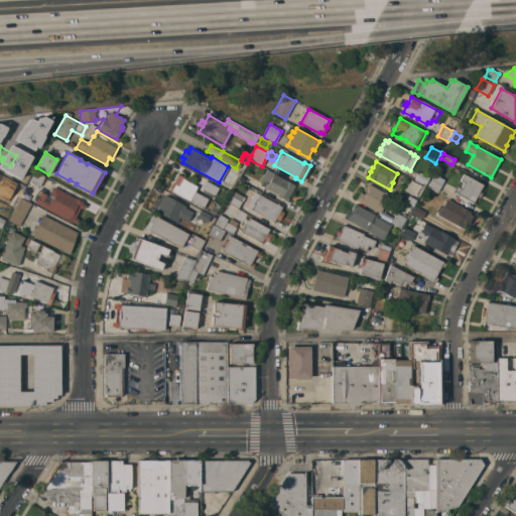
[(25,185),(12,178),(19,165),(32,172),(25,185)]
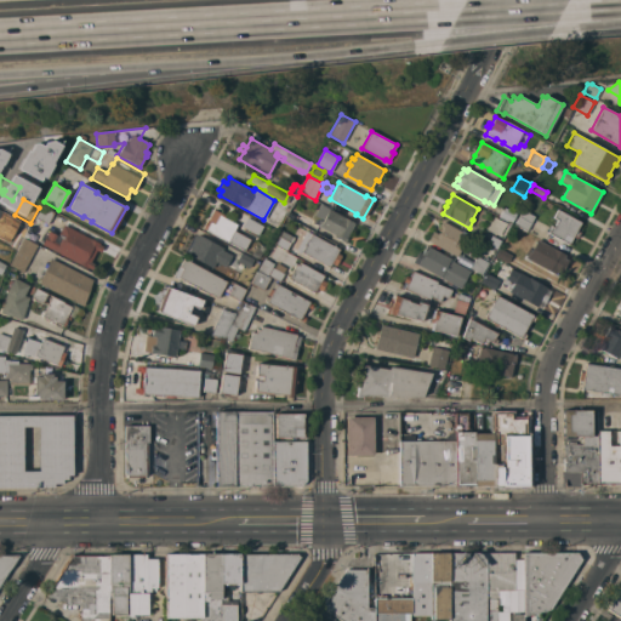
[(347,237),(348,237),(346,243),(334,235),(334,234),(317,226),(320,220),(323,221),(323,220),(314,215),(320,204),(354,223),(347,237)]
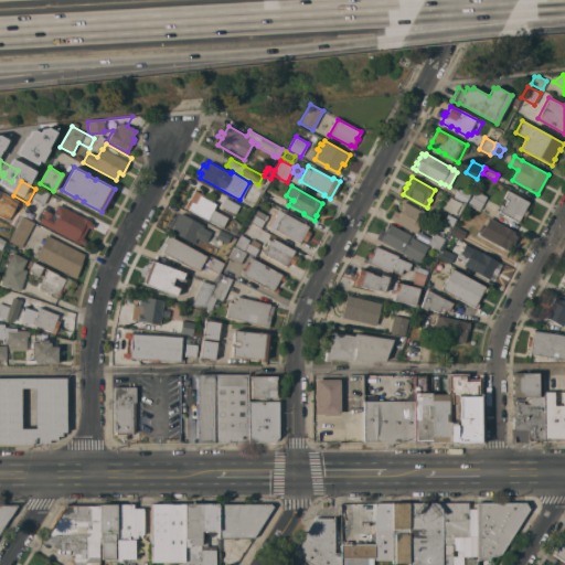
[(49,193),(43,204),(32,199),(39,188),(49,193)]
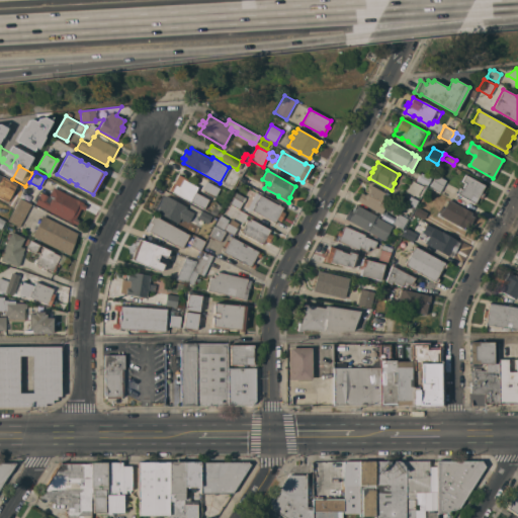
[(421,173),(431,178),(426,186),(417,181),(421,173)]
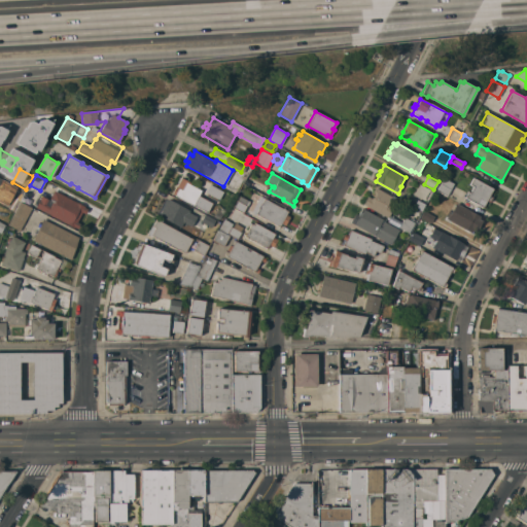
[(265,186),(260,192),(244,183),(247,177),(265,186)]
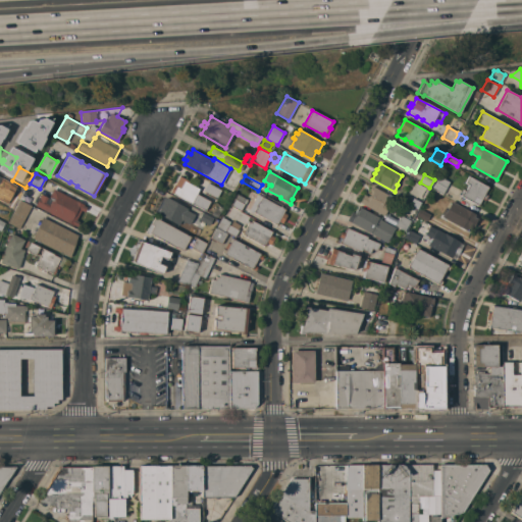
[(172,193),(172,194),(169,192),(173,185),(174,186),(178,177),(179,178),(180,176),(189,181),(188,183),(199,189),(197,194),(210,201),(205,210),(172,193)]
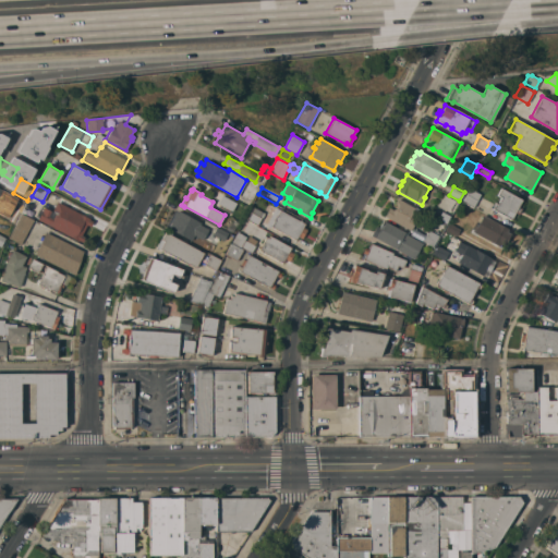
[(473,207),(462,202),(470,189),(480,194),(473,207)]
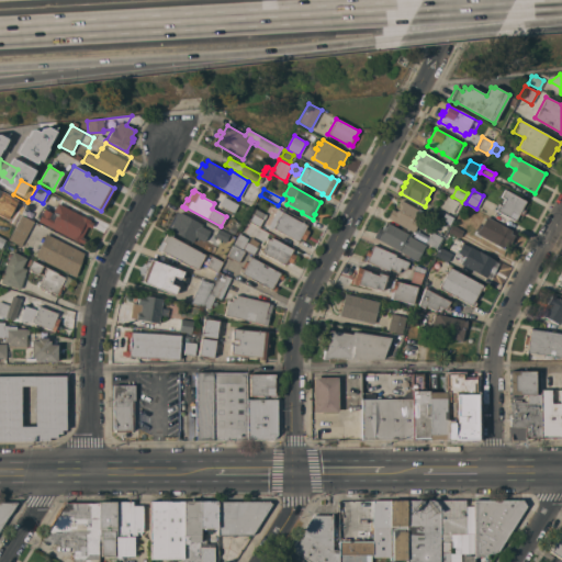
[(526,201),(525,202),(526,203),(524,208),(523,208),(521,209),(525,211),(521,216),(518,214),(518,215),(519,215),(516,221),(515,221),(495,211),(498,204),(501,205),(504,199),(501,197),(504,190),(526,201)]
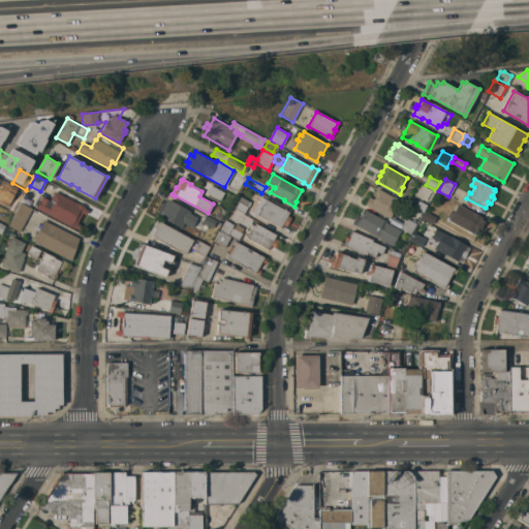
[(223,193),(220,200),(207,192),(210,186),(223,193)]
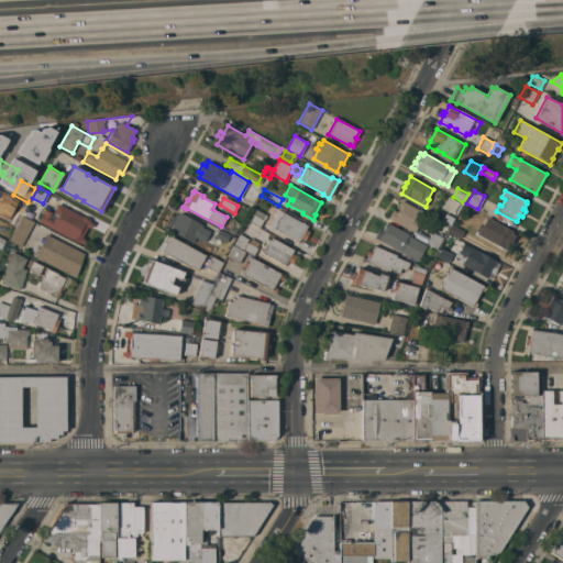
[(393,210),(396,212),(397,211),(398,210),(400,208),(398,206),(400,201),(404,201),(418,210),(414,218),(420,221),(414,233),(388,218),(393,210)]
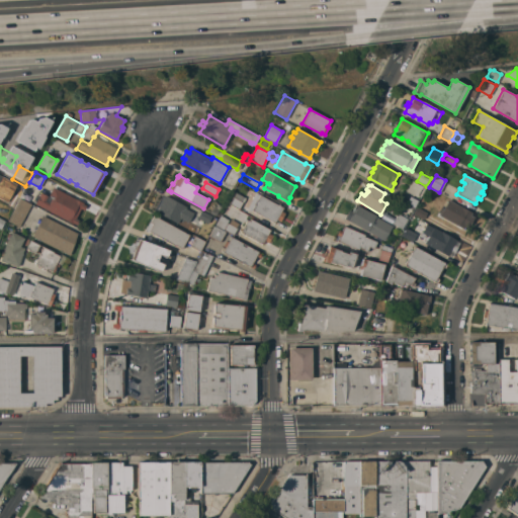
[(40,192),(48,196),(53,187),(83,203),(82,203),(86,205),(83,210),(80,208),(75,219),(78,220),(76,225),(73,223),(72,224),(34,203),(40,192)]
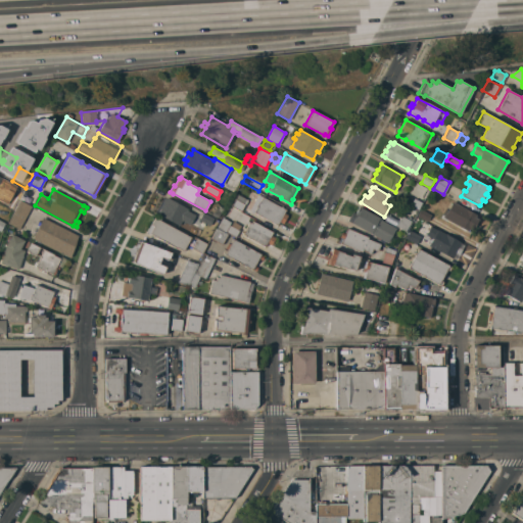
[(7,193),(17,198),(12,209),(2,203),(7,193)]
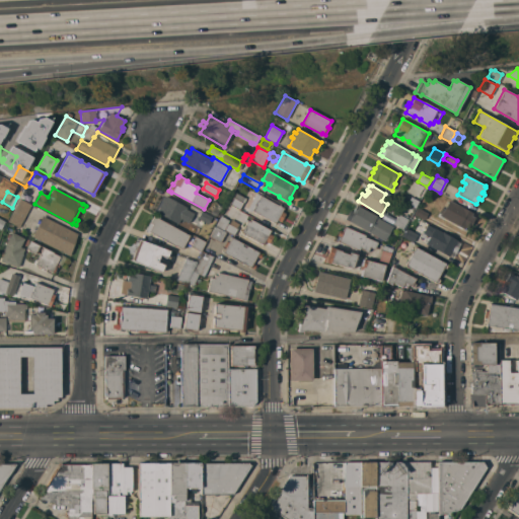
[(245,199),(243,203),(242,203),(238,210),(229,205),(232,198),(234,193),(245,199)]
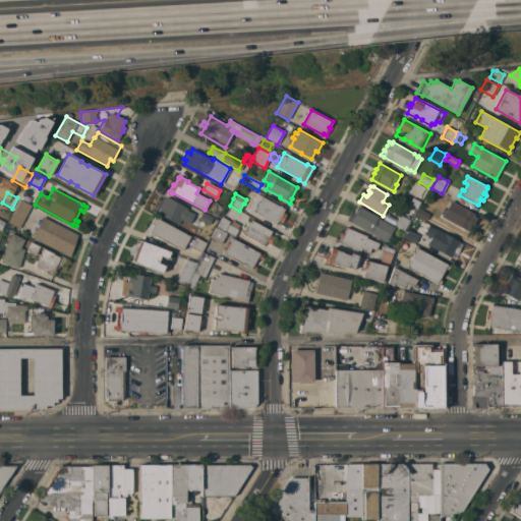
[(284,209),(282,213),(286,215),(282,223),(278,221),(276,225),(248,210),(256,193),(284,209)]
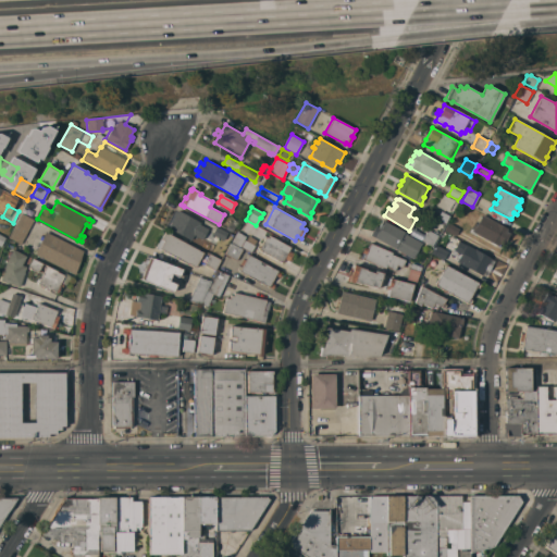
[(227,233),(223,240),(212,235),(213,233),(208,230),(202,239),(201,239),(201,240),(194,237),(192,240),(168,227),(169,227),(165,226),(172,214),(173,215),(175,211),(176,212),(177,210),(200,222),(199,224),(201,225),(205,220),(217,226),(217,227),(227,233)]
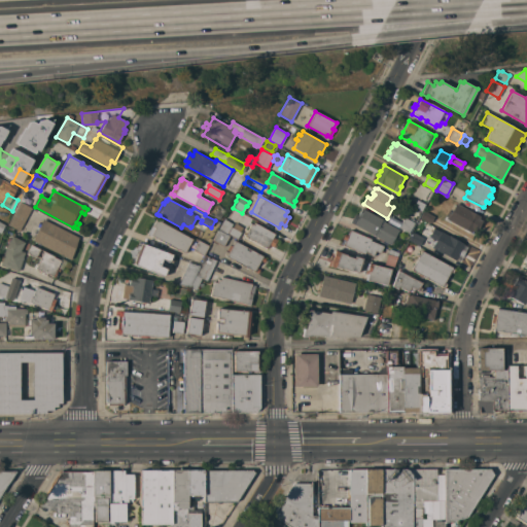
[(8,225),(21,203),(31,208),(19,231),(8,225)]
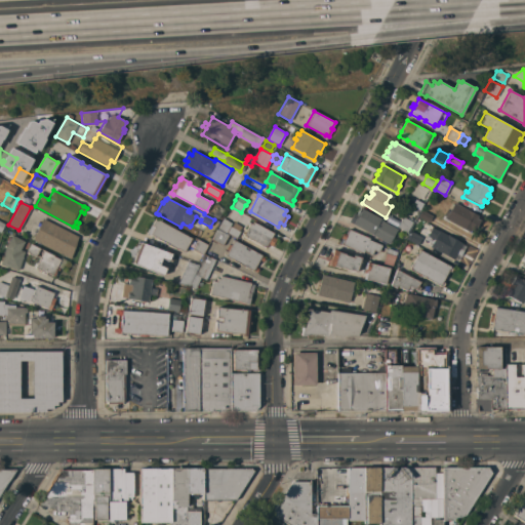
[(414,208),(417,202),(422,204),(419,210),(414,208)]
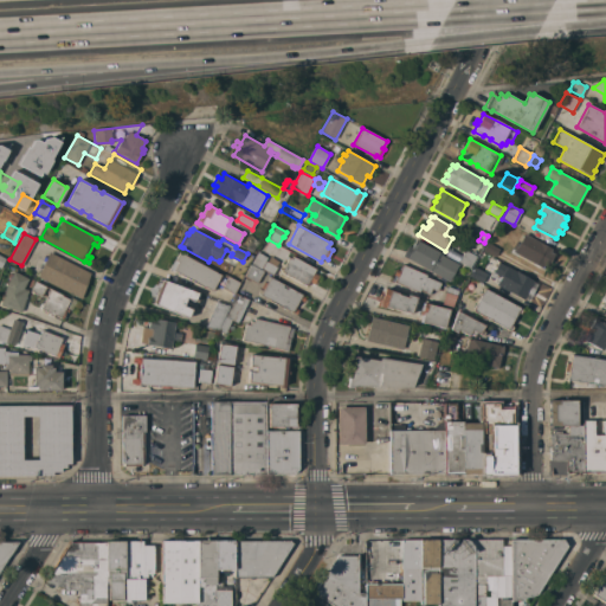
[(550,251),(554,255),(547,268),(543,265),(541,268),(514,252),(524,233),(552,249),(550,251)]
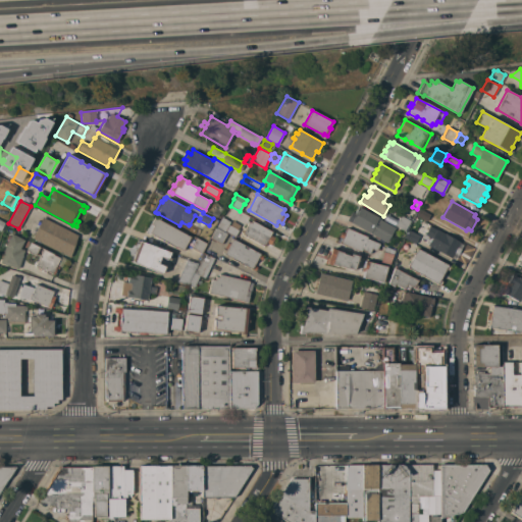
[(352,211),(354,213),(358,206),(379,217),(378,218),(395,227),(386,243),(347,220),(352,211)]
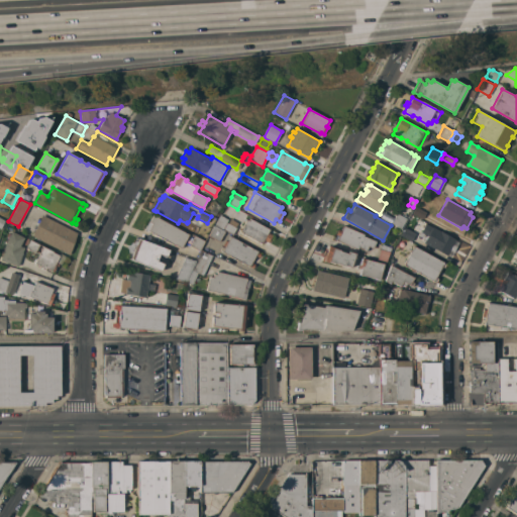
[(426,212),(422,219),(411,213),(415,207),(426,212)]
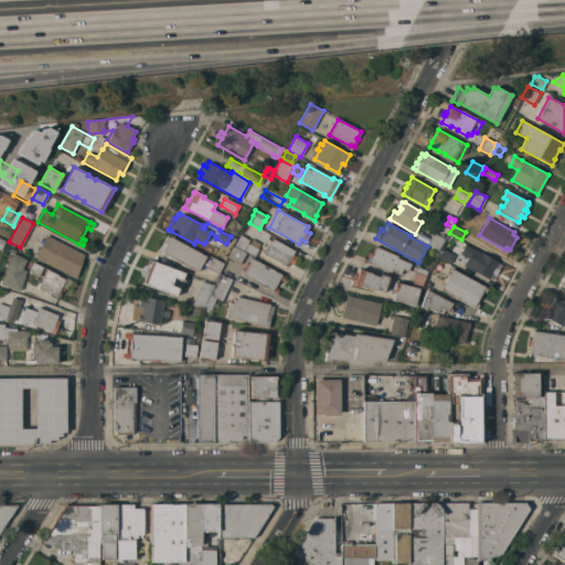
[(427,244),(437,227),(446,233),(444,238),(438,249),(427,244)]
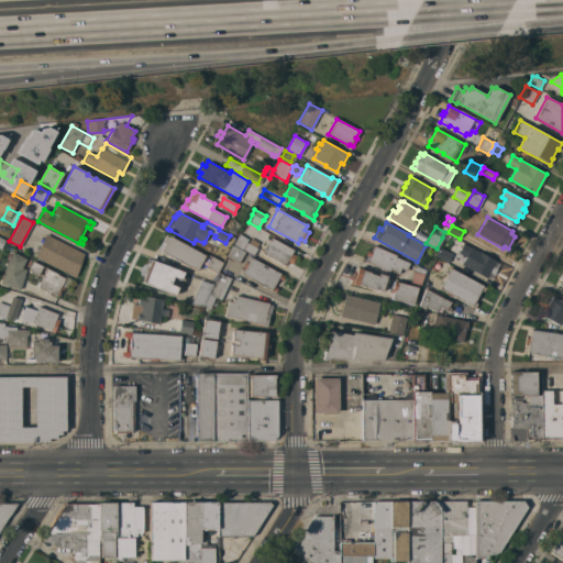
[(84,253),(76,277),(34,257),(45,234),(84,253)]
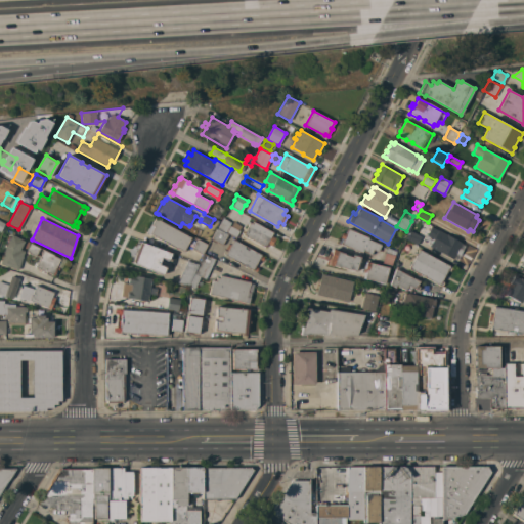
[(190,237),(183,252),(167,246),(168,244),(146,232),(150,224),(151,224),(155,218),(190,237)]
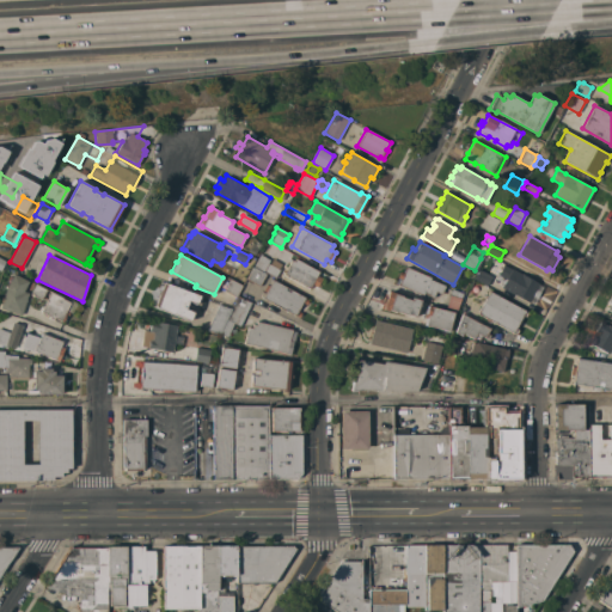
[(261,255),(270,261),(268,263),(270,264),(274,259),(281,264),(279,269),(280,270),(275,277),(255,267),(261,255)]
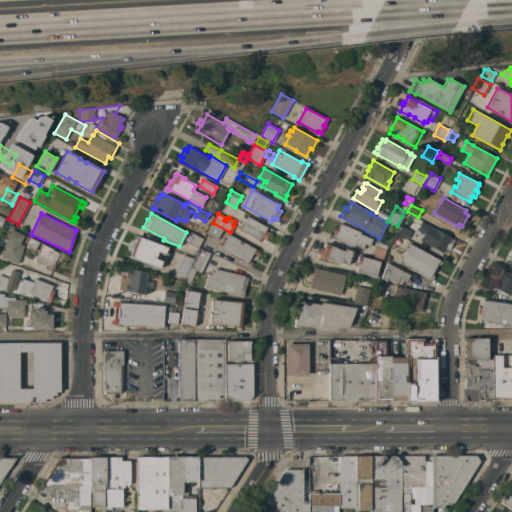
[(244,217),(246,218),(247,216),(267,227),(265,231),(268,233),(265,240),(261,238),(259,242),(237,230),(244,217)]
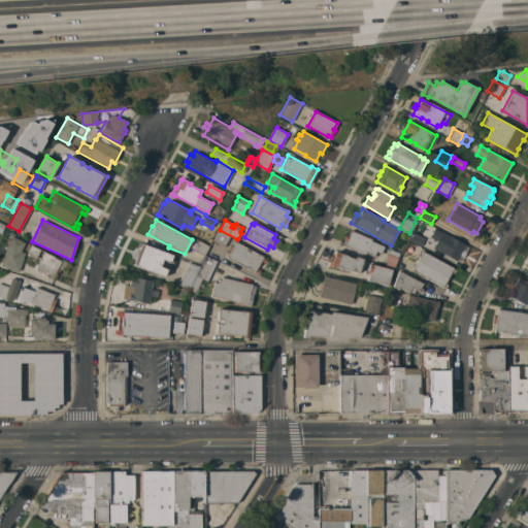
[(408,241),(411,235),(413,232),(414,232),(416,228),(420,231),(418,235),(425,238),(420,246),(408,241)]
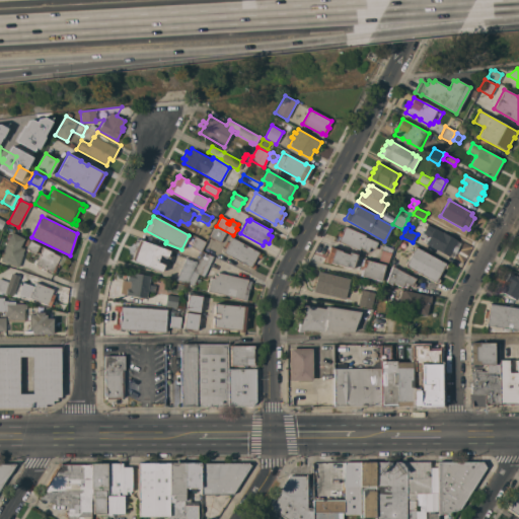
[(457,240),(456,241),(460,243),(452,257),(449,255),(448,256),(425,243),(427,240),(420,237),(427,225),(434,228),(434,227),(457,240)]
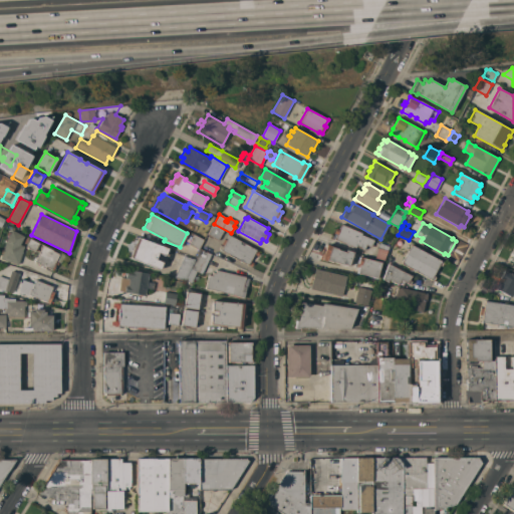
[(213,224),(224,230),(218,240),(207,234),(213,224)]
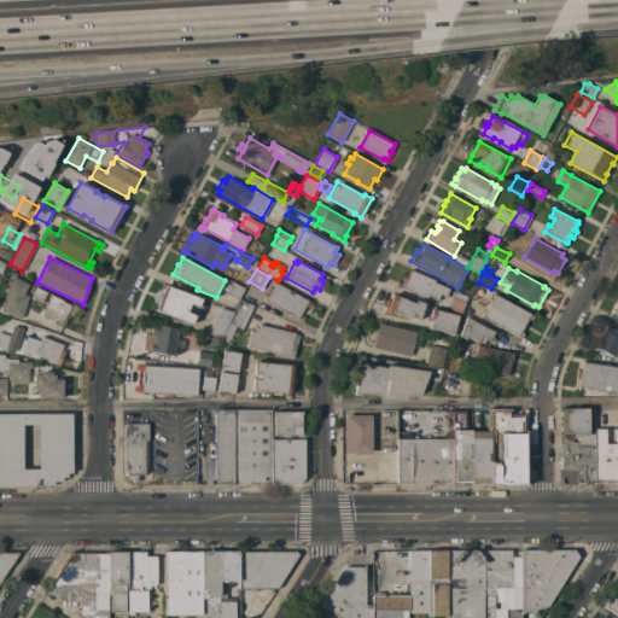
[(435,283),(449,289),(445,297),(439,295),(437,301),(432,298),(433,297),(429,296),(427,298),(402,287),(404,281),(401,280),(403,274),(407,277),(409,269),(435,280),(435,283)]
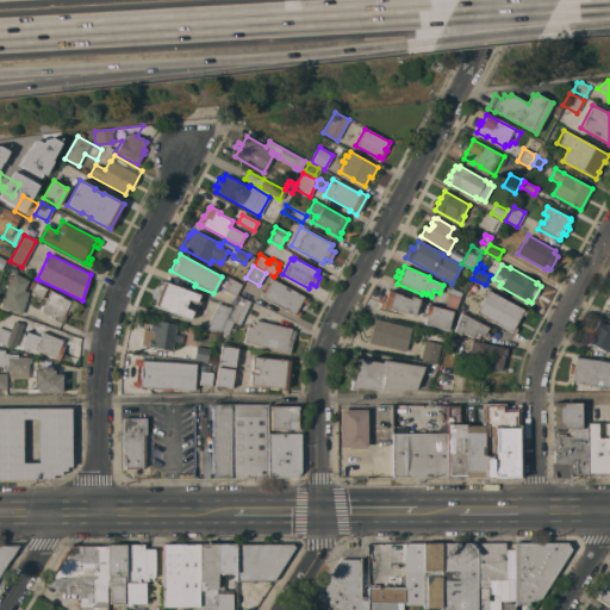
[(13,273),(29,280),(23,291),(27,292),(22,313),(0,307),(1,302),(0,300),(1,298),(2,299),(6,286),(13,273)]
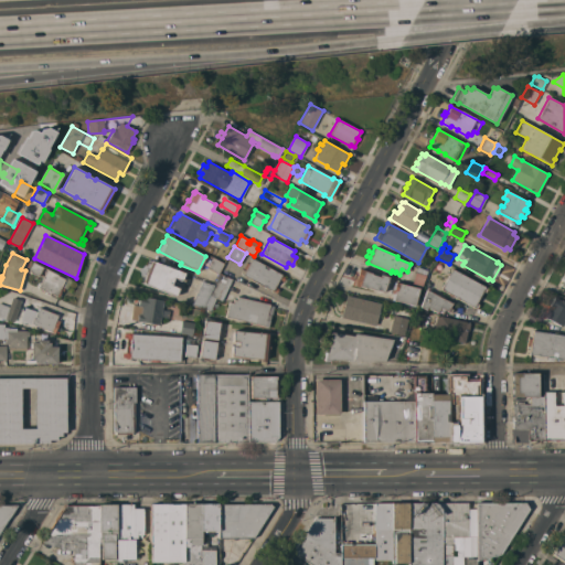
[(212,257),(223,264),(217,274),(206,268),(212,257)]
